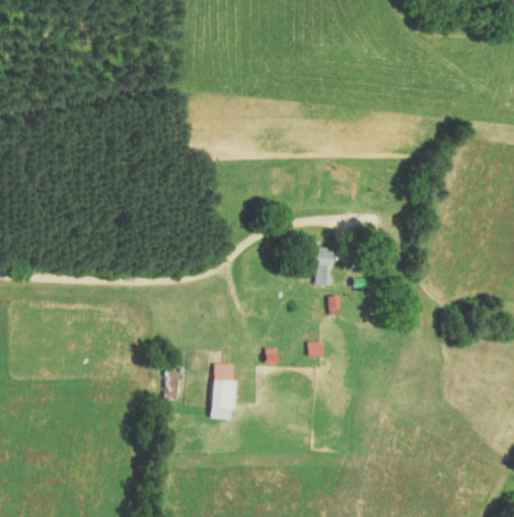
[(316,268),(315,285),(328,285),(329,251),(302,250),(301,267),(316,268)]
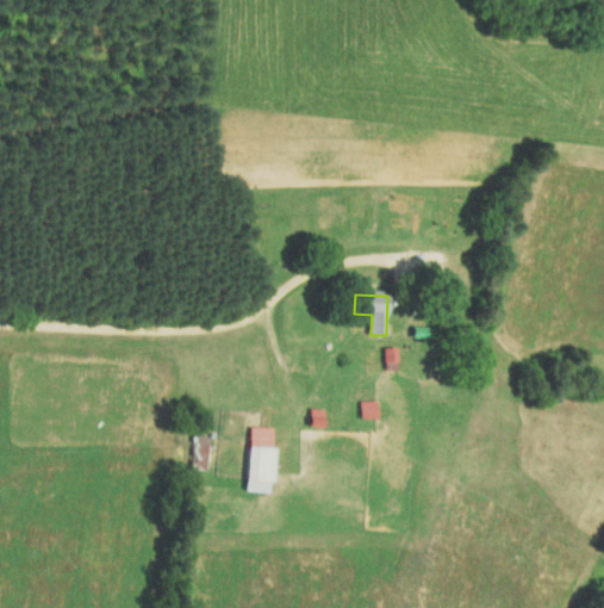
[(399,371),(398,348),(386,348),(387,371),(399,371)]
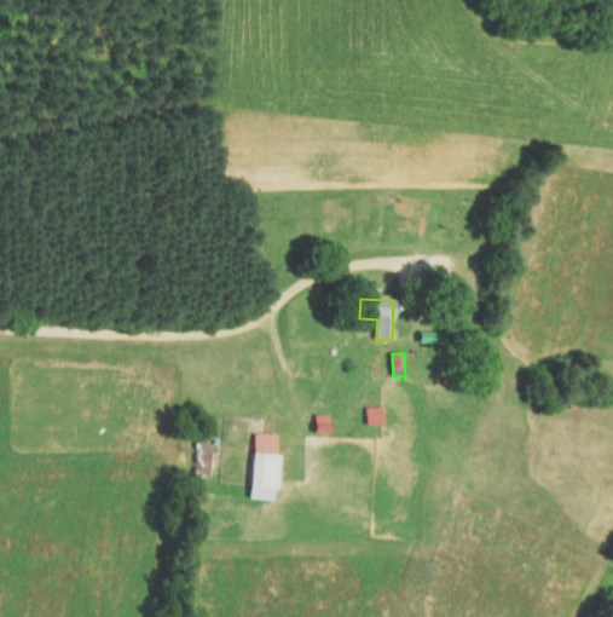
[(385,408),(368,408),(368,426),(385,426),(385,408)]
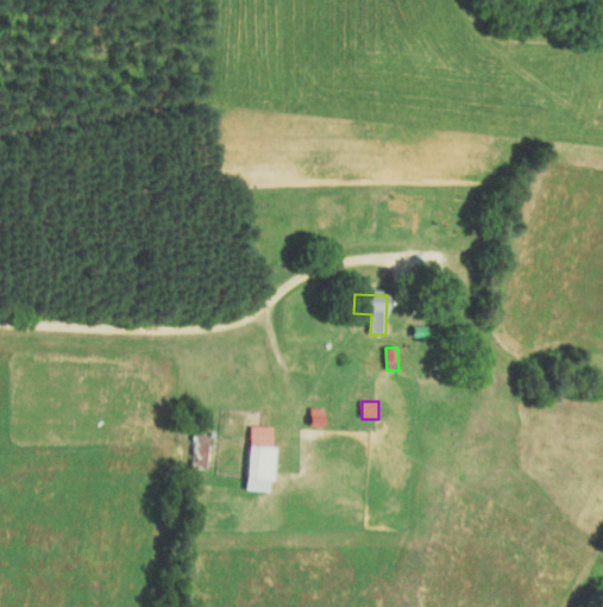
[(246,492),(272,493),(275,448),(274,448),(275,427),(250,426),(246,492)]
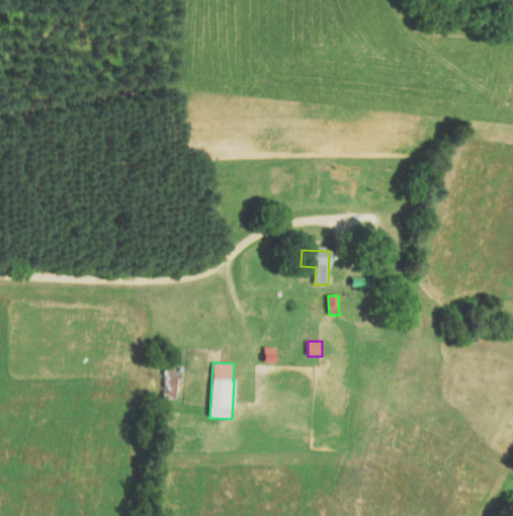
[(178,371),(165,370),(164,398),(177,398),(178,371)]
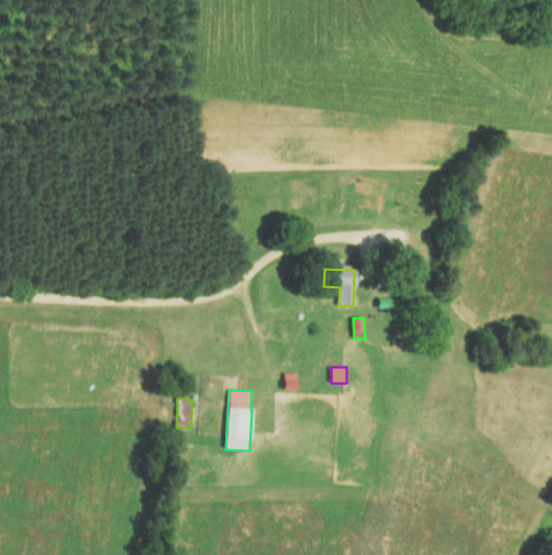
All buildings are outlined.
